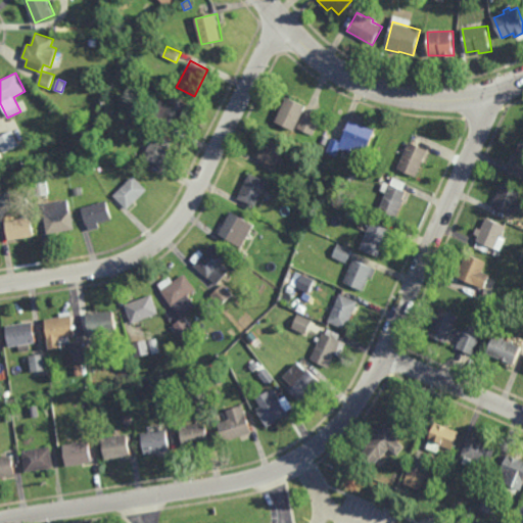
[(146,89),(142,87),(146,80),(150,82),(146,89)]
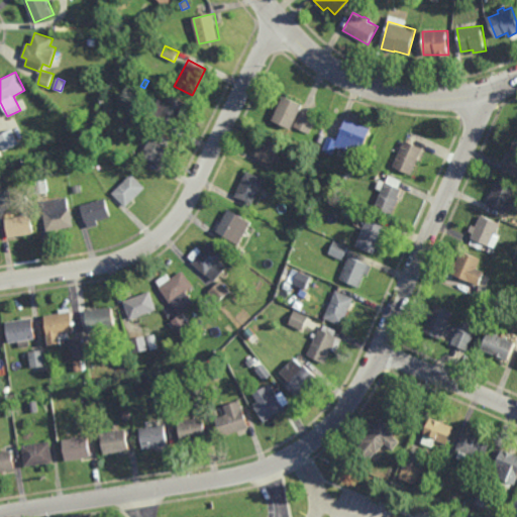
[(189,104),(177,128),(150,115),(160,98),(168,102),(171,95),(189,104)]
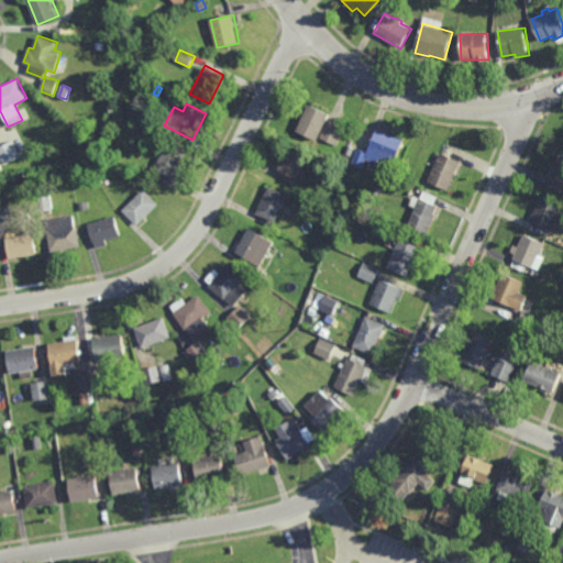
[(335,146),(319,138),(318,140),(297,130),(310,103),(331,113),(327,121),(344,130),(335,146)]
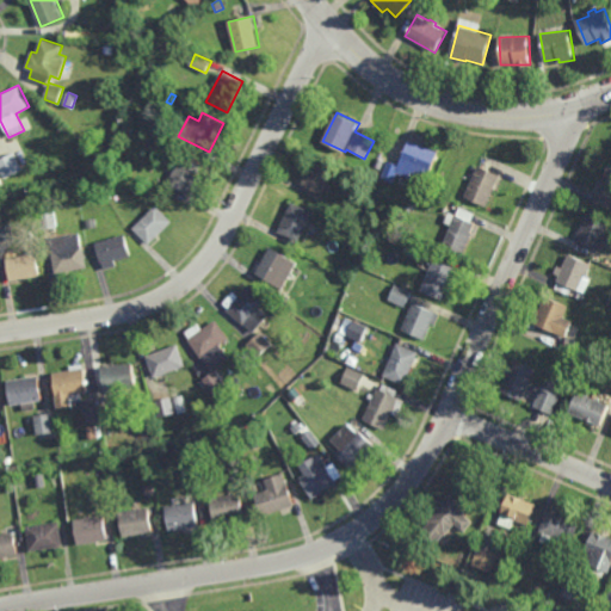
[(131,134),(125,131),(129,124),(135,128),(131,134)]
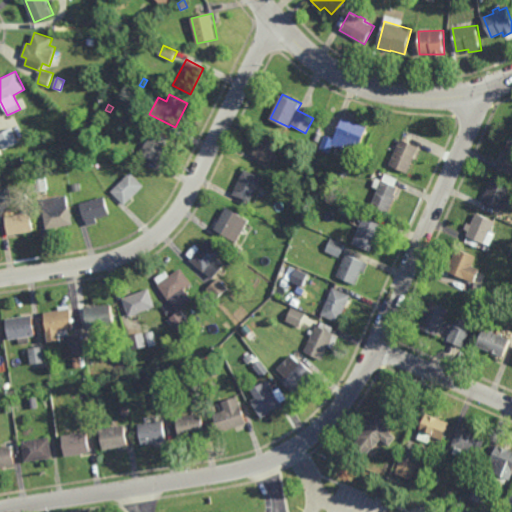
[(358,146),(355,145),(354,147),(345,143),(343,149),(333,145),(329,154),(318,149),(324,135),(333,139),(342,118),(366,128),(358,146)]
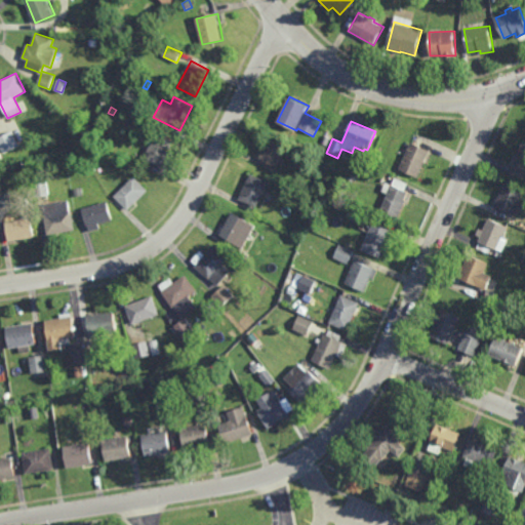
[(3,153),(0,146),(0,136),(12,131),(18,146),(3,153)]
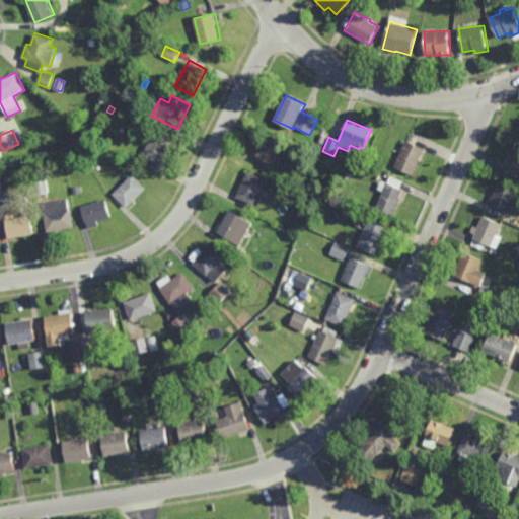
[(160,165),(142,156),(155,132),(172,140),(160,165)]
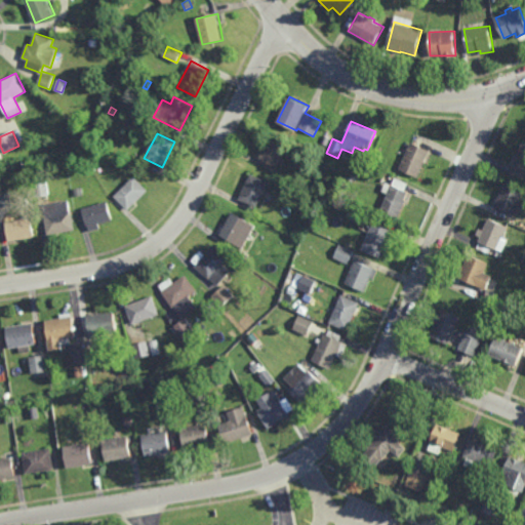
[(278,167),(260,159),(272,135),(289,144),(278,167)]
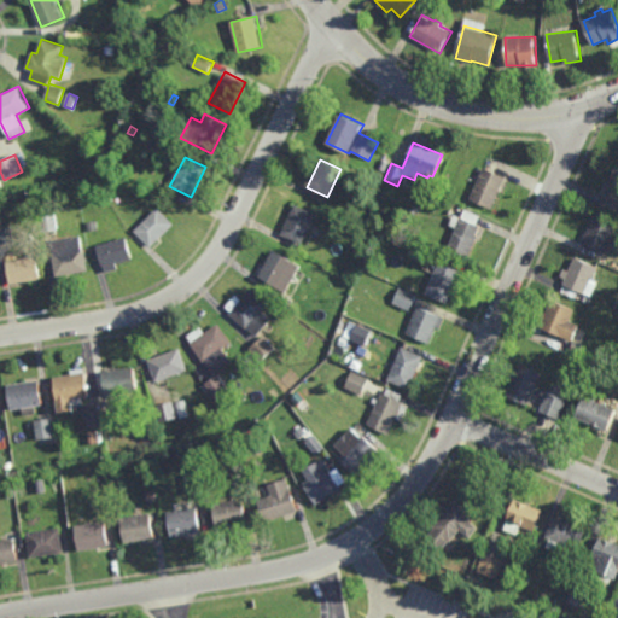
[(384,172),(377,169),(382,161),(388,164),(384,172)]
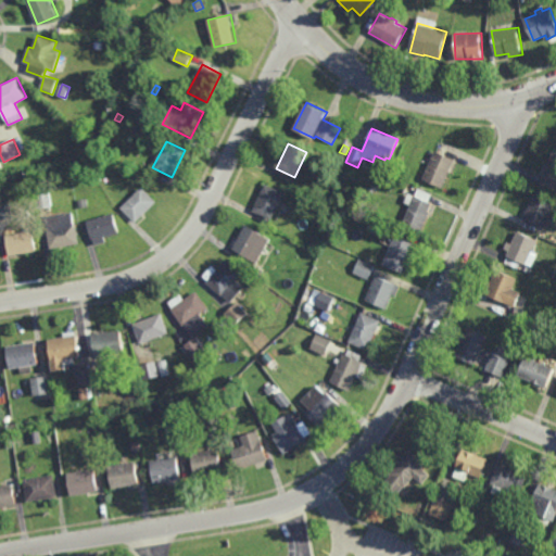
[(441,188),(422,179),(434,151),(454,160),(441,188)]
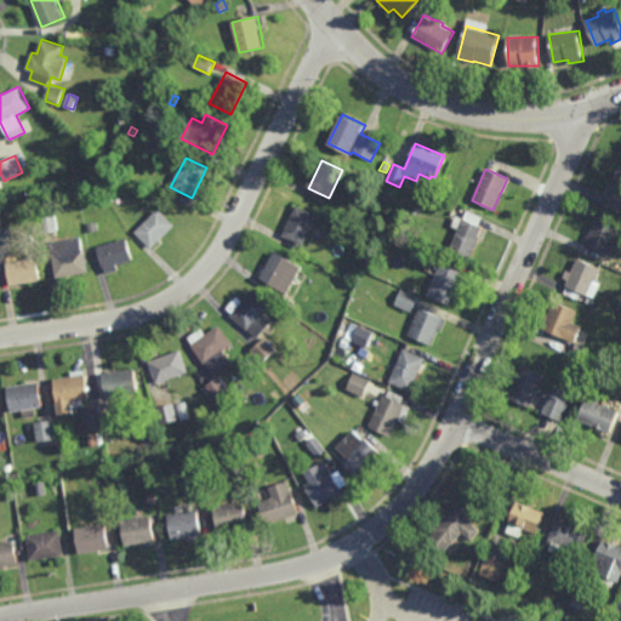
[(620,210),(604,204),(619,169),(620,169),(620,210)]
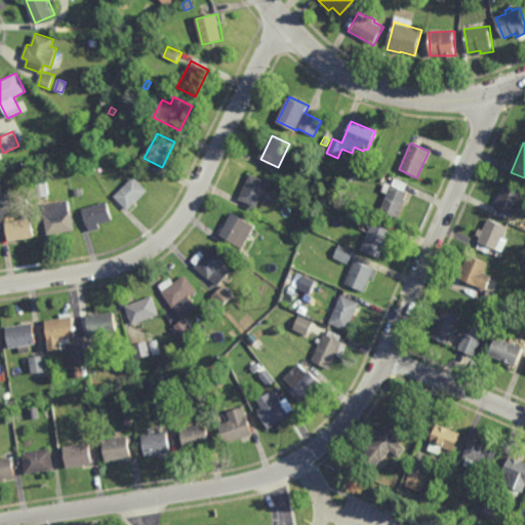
[(377,163),(371,160),(374,153),(380,156),(377,163)]
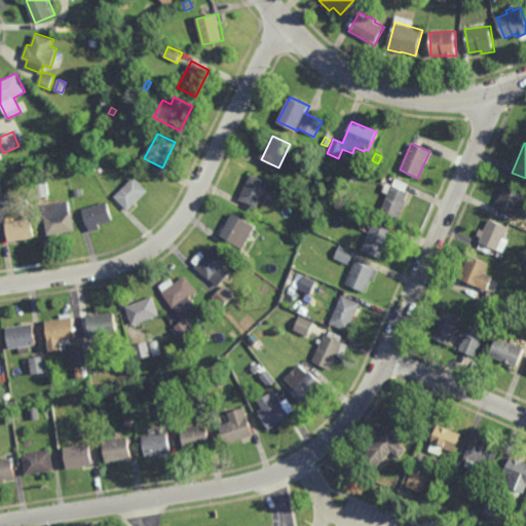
[(352,183),(349,177),(357,174),(360,179),(352,183)]
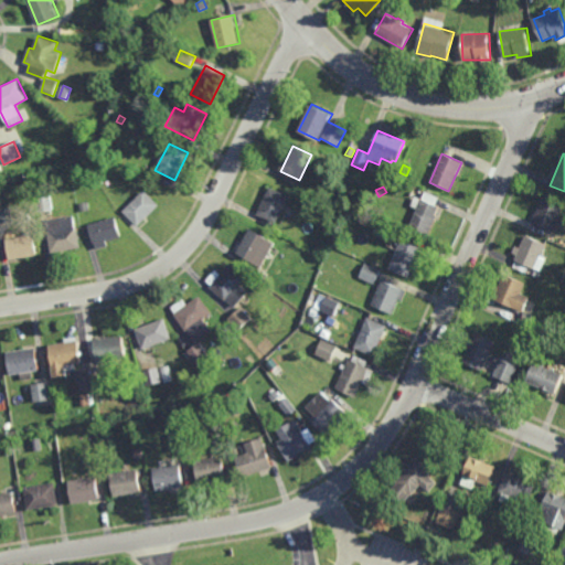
[(276,223),(258,214),(270,188),(289,196),(276,223)]
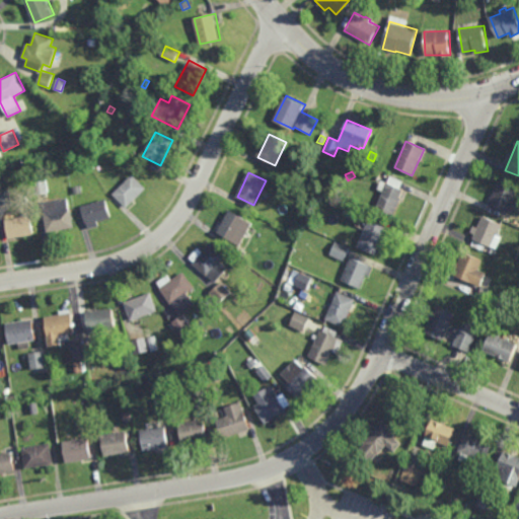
[(127,208),(114,194),(133,174),(147,188),(127,208)]
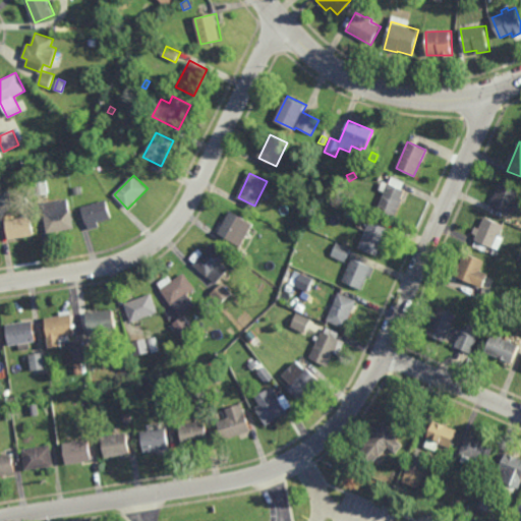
[(35,195),(33,179),(46,177),(49,193),(35,195)]
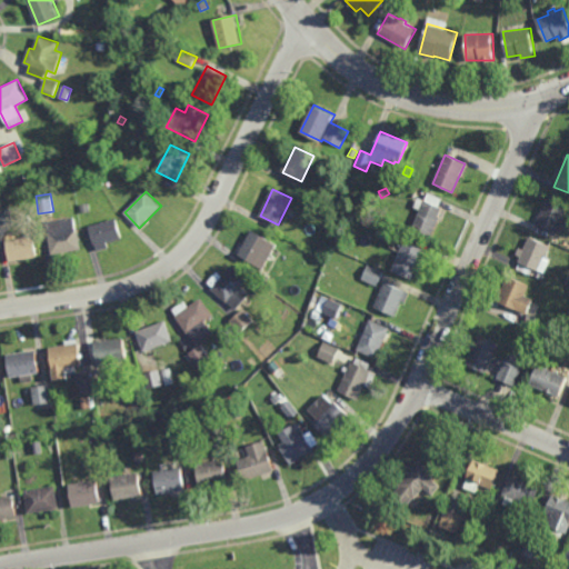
[(438,207),(443,209),(431,236),(412,228),(420,210),(415,207),(419,198),(426,200),(429,193),(441,199),(438,207)]
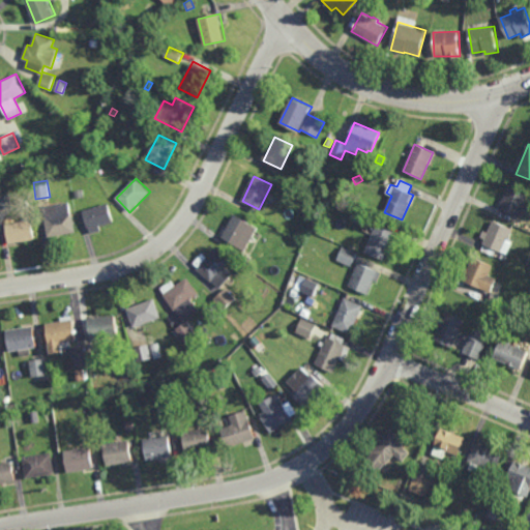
[(519,217),(500,209),(509,185),(529,194),(519,217)]
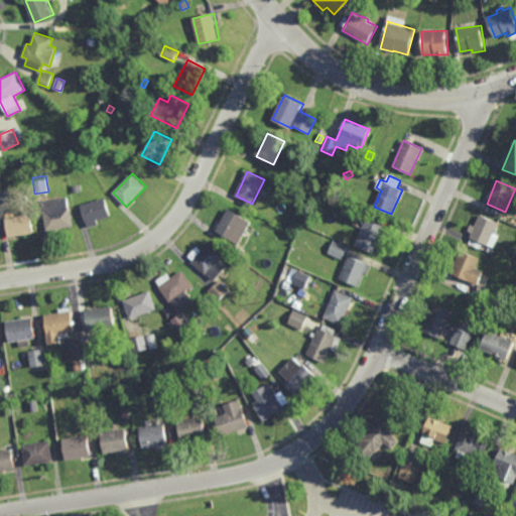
[(74,192),(73,185),(82,184),(82,191),(74,192)]
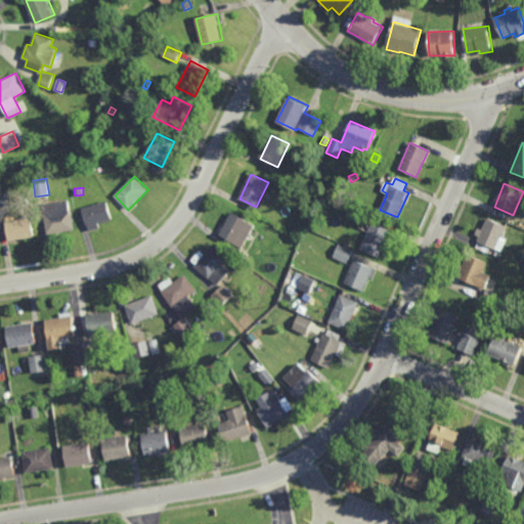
[(0,207),(0,193),(10,192),(11,206),(0,207)]
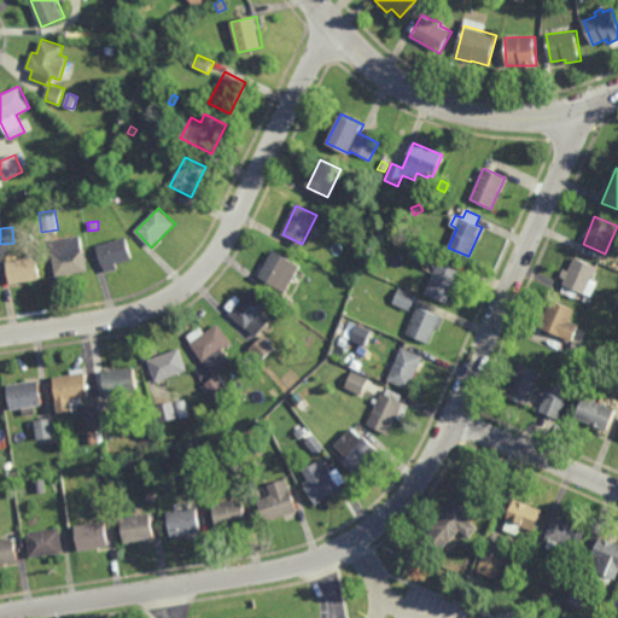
[(83,248),(85,248),(88,270),(56,277),(52,254),(53,254),(52,242),(81,237),(83,248)]
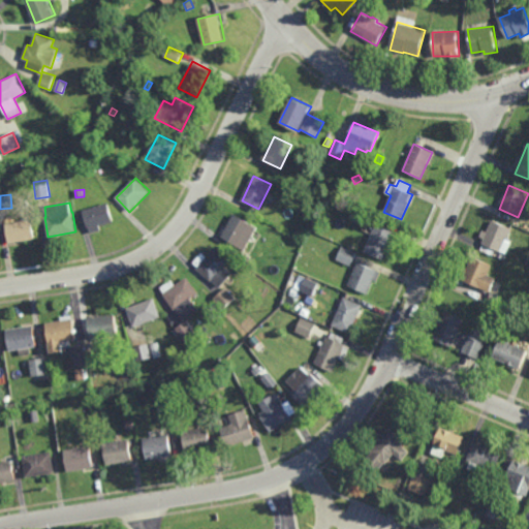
[(90,234),(83,210),(107,203),(114,222),(100,226),(101,230),(90,234)]
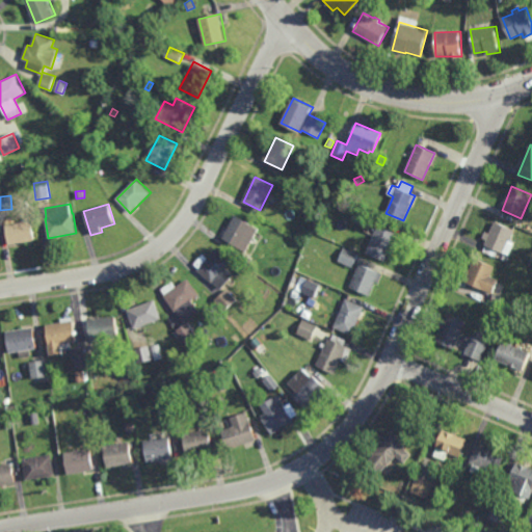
[(367,225),(353,219),(356,210),(371,216),(367,225)]
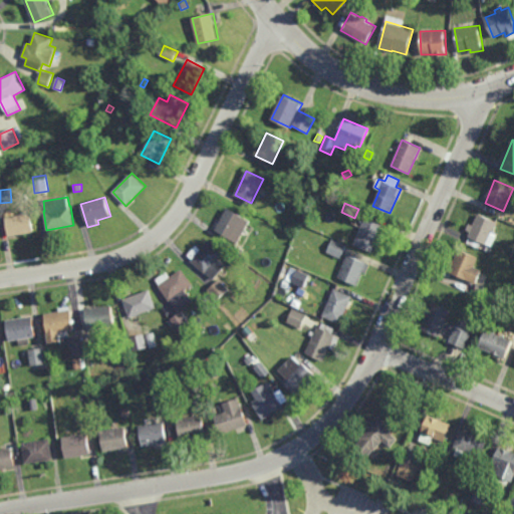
[(238,243),(216,230),(228,208),(251,222),(238,243)]
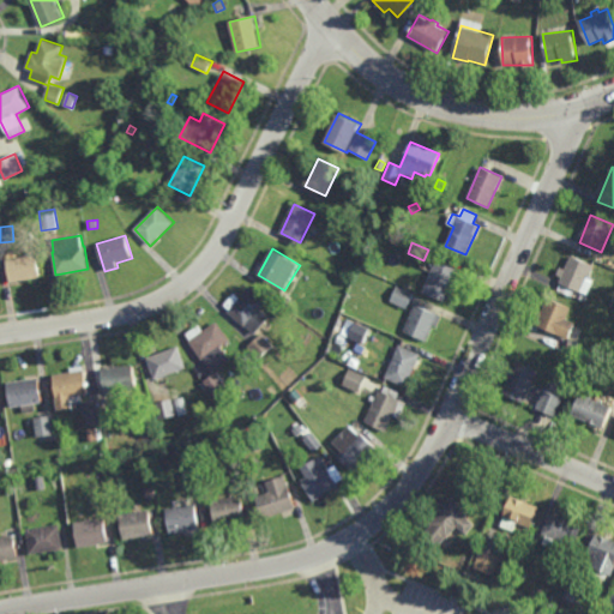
[(10,282),(6,259),(36,254),(40,277),(10,282)]
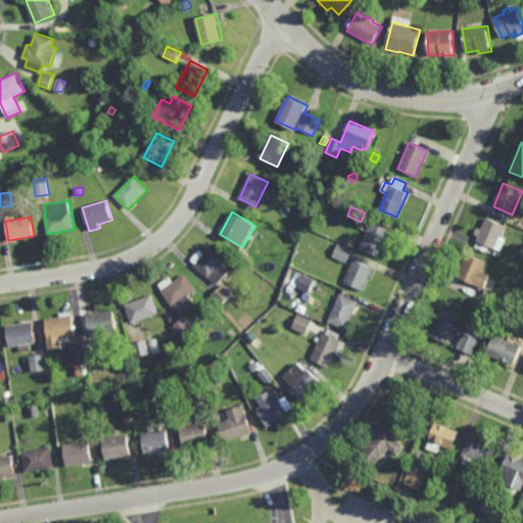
[(496,249),(490,247),(487,253),(476,248),(479,241),(477,240),(487,218),(506,227),(496,249)]
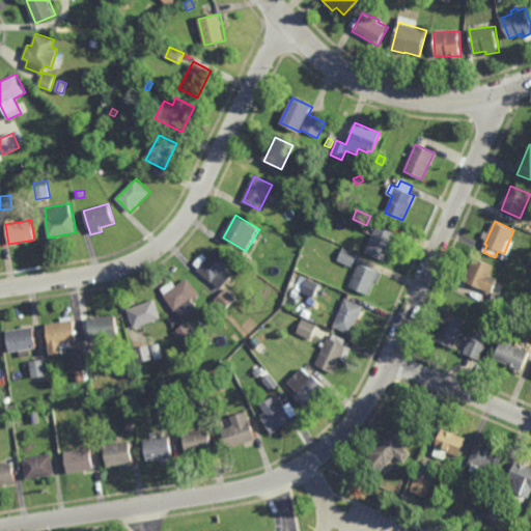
[(384,260),(366,252),(378,226),(396,234),(384,260)]
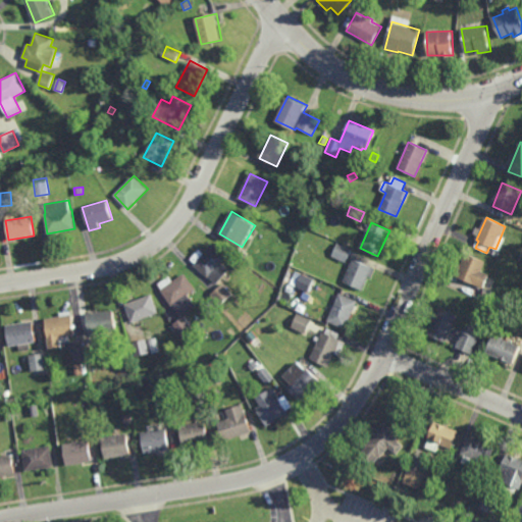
[(346,263),(332,256),(338,244),(352,250),(346,263)]
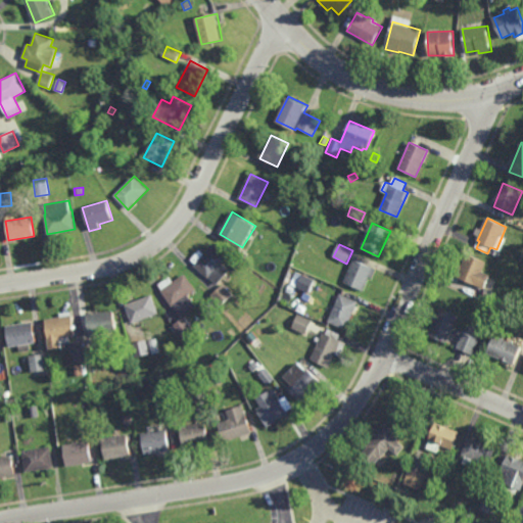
[(218,285),(195,267),(212,246),(227,258),(223,264),(230,271),(218,285)]
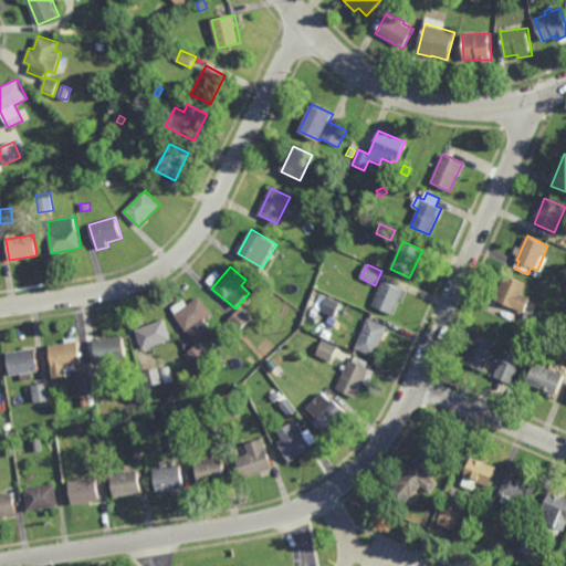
[(523,296),(530,299),(524,314),(490,300),(496,284),(502,286),(506,275),(527,284),(523,296)]
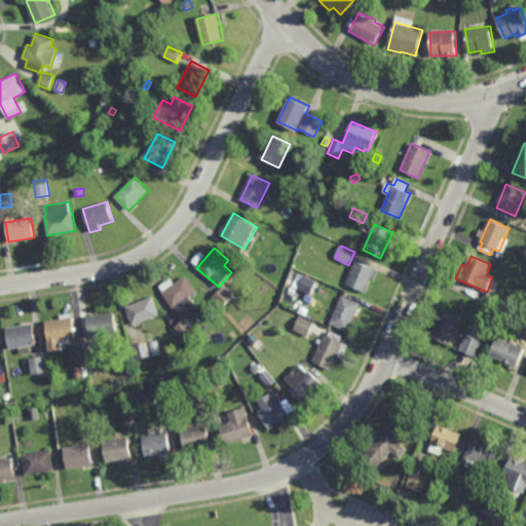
[(374,279),(372,278),(366,293),(345,284),(355,260),(378,270),(374,279)]
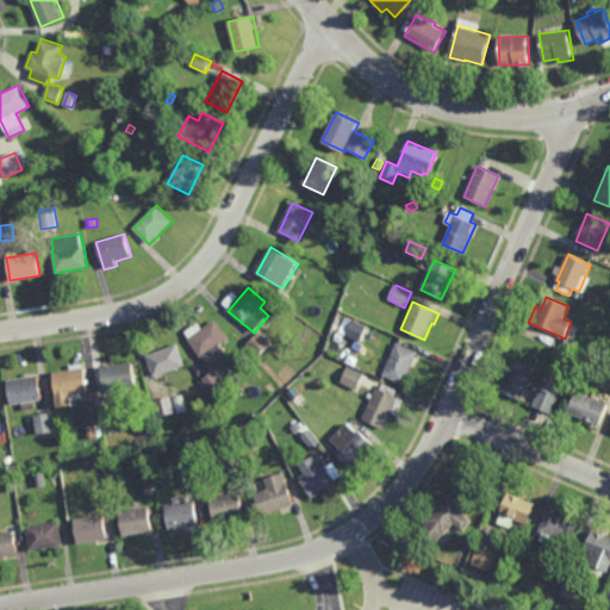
[(201,358),(188,340),(216,319),(229,338),(201,358)]
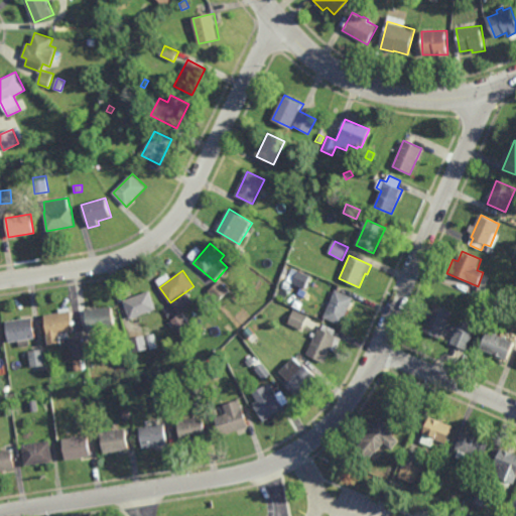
[(306,288),(310,275),(297,271),(293,284),(306,288)]
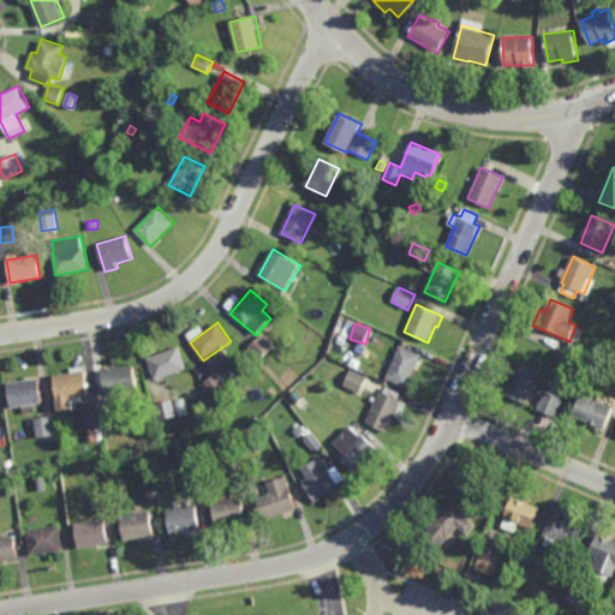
[(261,362),(249,347),(263,335),(275,348),(261,362)]
